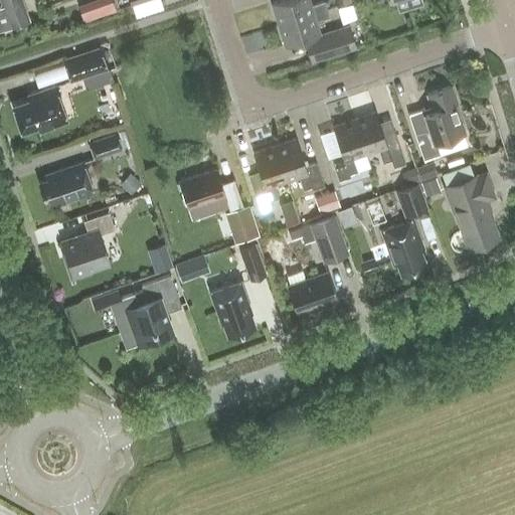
[(0,0),(2,3),(0,3),(0,28),(29,18),(22,0),(0,0)]
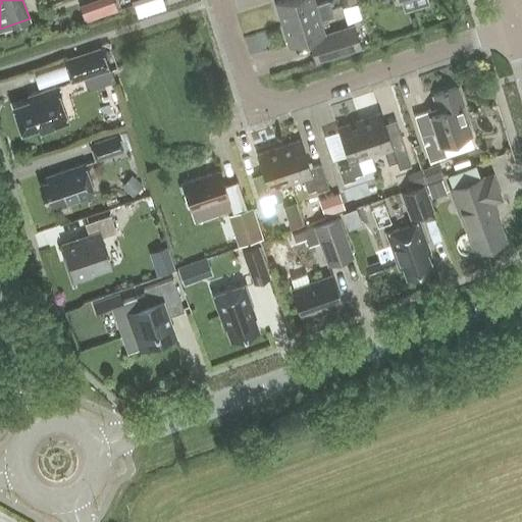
[(87,0),(76,5),(83,21),(114,8),(110,0),(87,0)]
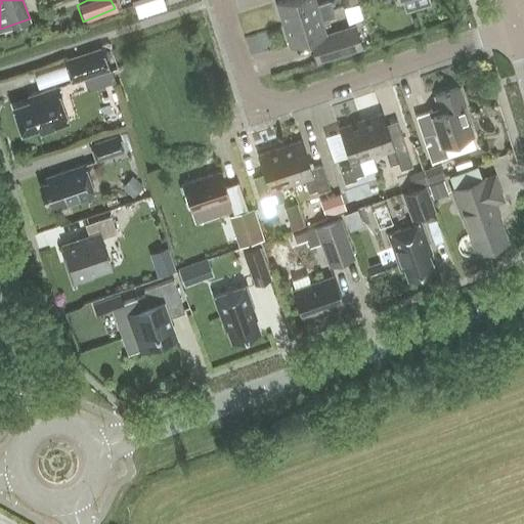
[(282,25),(332,9),(330,1),(315,5),(313,0),(285,0),(275,3),(282,25)]
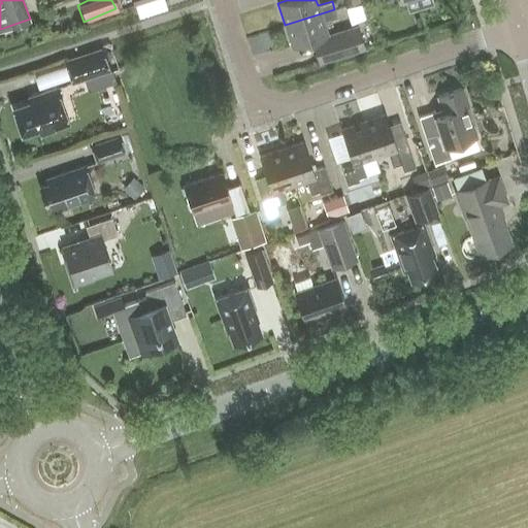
[(292,46),(312,40),(320,63),(365,48),(358,26),(327,35),(323,22),(337,18),(334,9),(285,25),(292,46)]
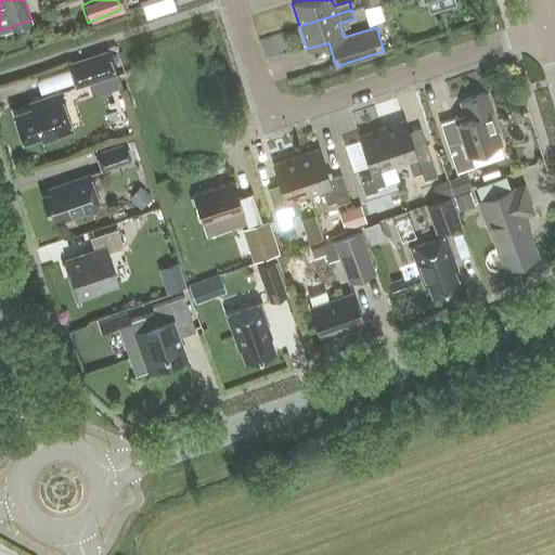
[(106,50),(67,63),(75,88),(115,75),(106,50)]
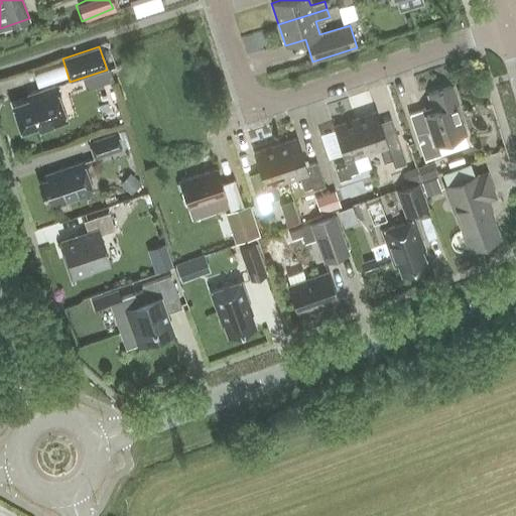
[(39,130),(66,121),(53,86),(27,95),(28,100),(11,106),(20,131),(37,126),(39,130)]
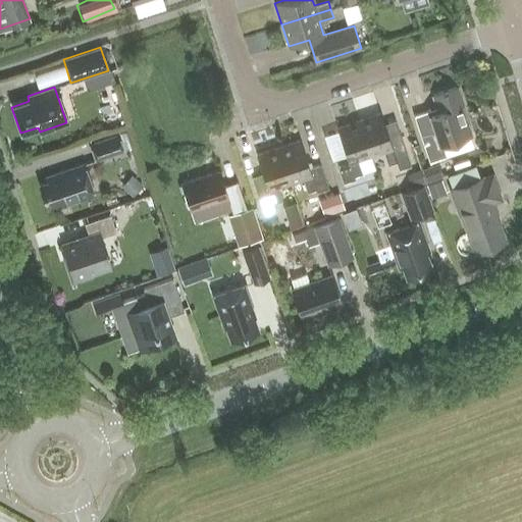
[(456,88),(433,96),(437,108),(413,116),(429,162),(446,157),(441,145),(469,136),(459,106),(461,105),(456,88)]
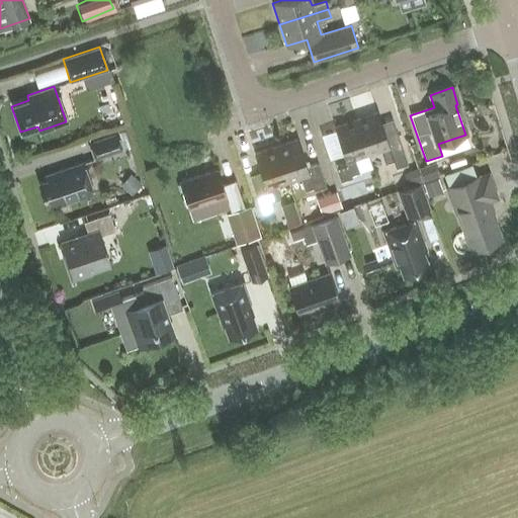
[(376,112),(355,119),(367,155),(379,150),(384,164),(393,161),(395,169),(407,165),(398,136),(385,140),(376,112)]
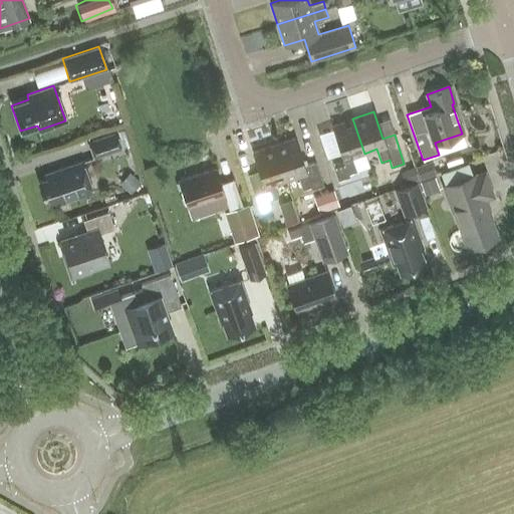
[(351,158),(364,154),(352,118),(331,125),(340,153),(329,157),(337,181),(349,177),(348,174),(356,172),(351,158)]
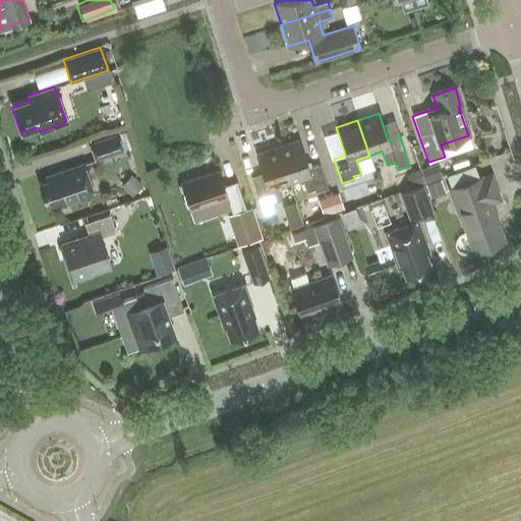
[(125,131),(90,143),(95,161),(124,152),(123,149),(130,147),(125,131)]
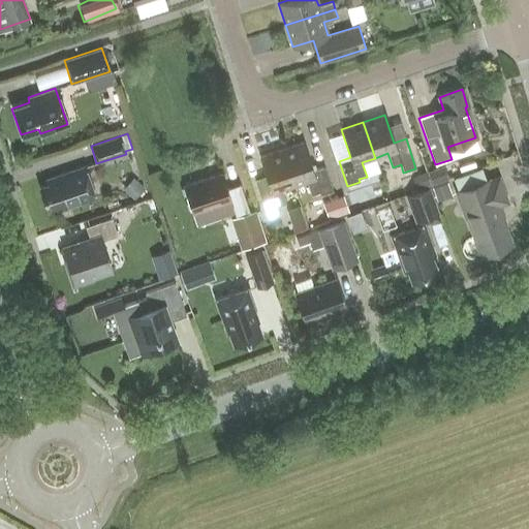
[(303,143),(281,150),(293,185),(306,181),(311,195),(319,192),(320,195),(333,191),(324,166),(312,170),(303,143)]
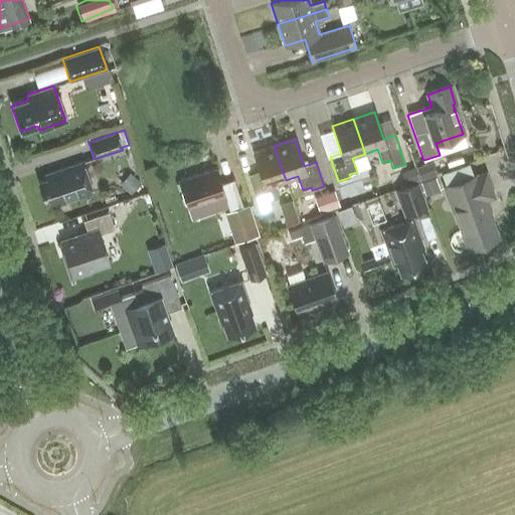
[(286,180),(274,146),(252,153),(262,180),(250,184),(260,212),(272,208),(270,201),(278,198),(273,185),(286,180)]
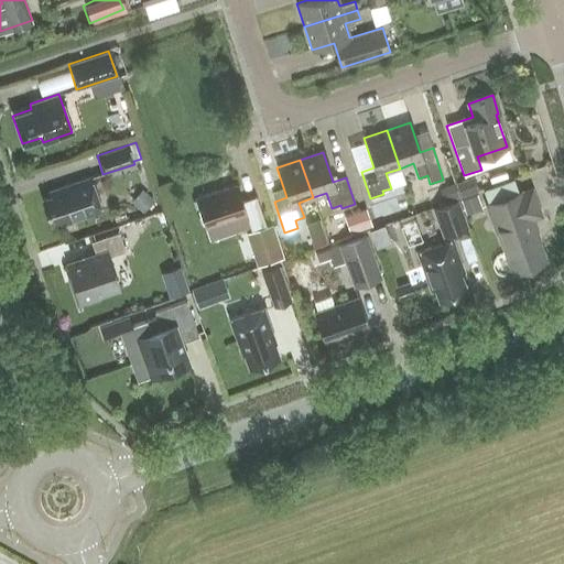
[(58,220),(61,225),(101,210),(90,177),(50,192),(51,196),(42,199),(50,224),(58,220)]
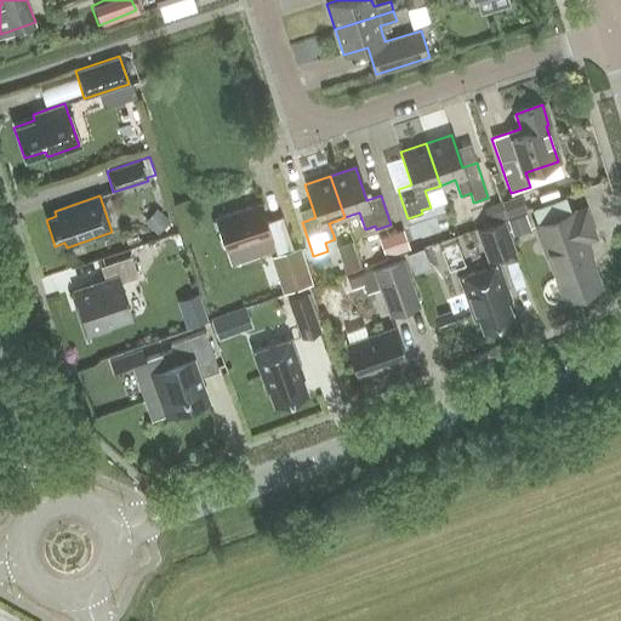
[(527,210),(520,195),(502,201),(507,217),(527,210)]
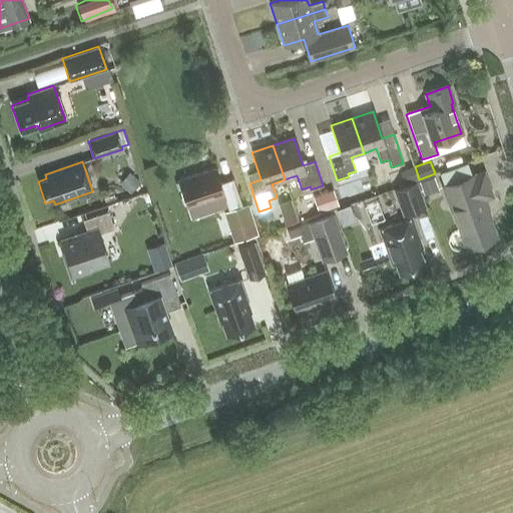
[(413,167),(400,172),(405,184),(418,180),(413,167)]
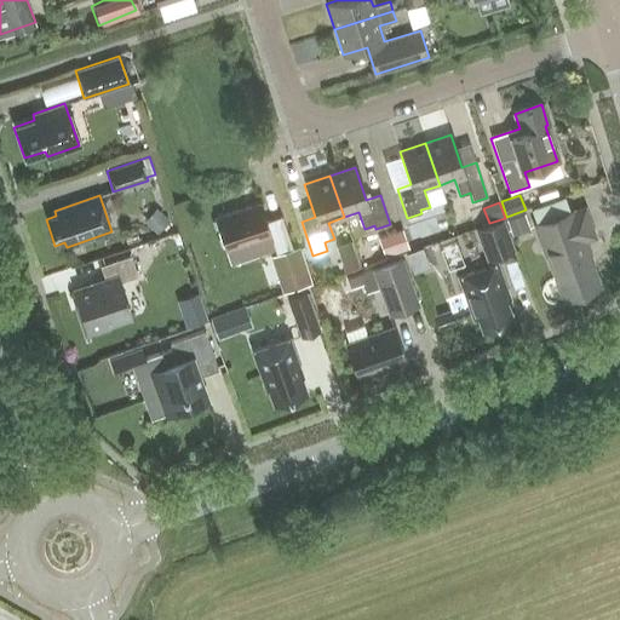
[(259,204),(214,219),(225,250),(269,234),(276,256),(292,251),(281,217),(265,222),(259,204)]
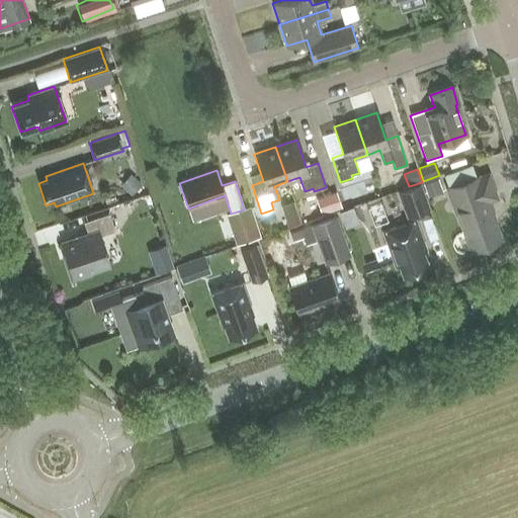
[(470,250),(500,240),(491,213),(492,213),(487,201),(496,197),(488,174),(479,178),(479,176),(446,188),(455,212),(456,212),(470,250)]
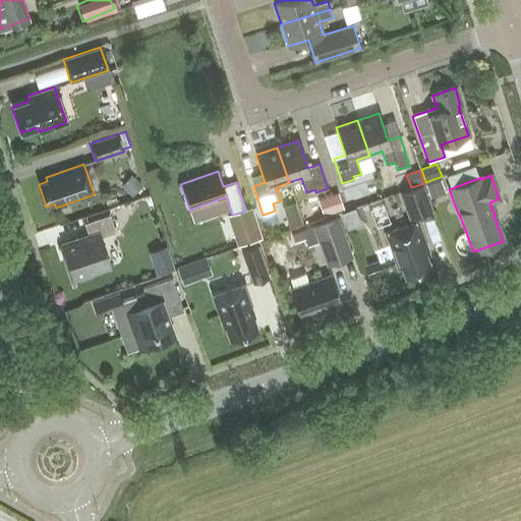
[(441,180),(426,185),(430,197),(445,192),(441,180)]
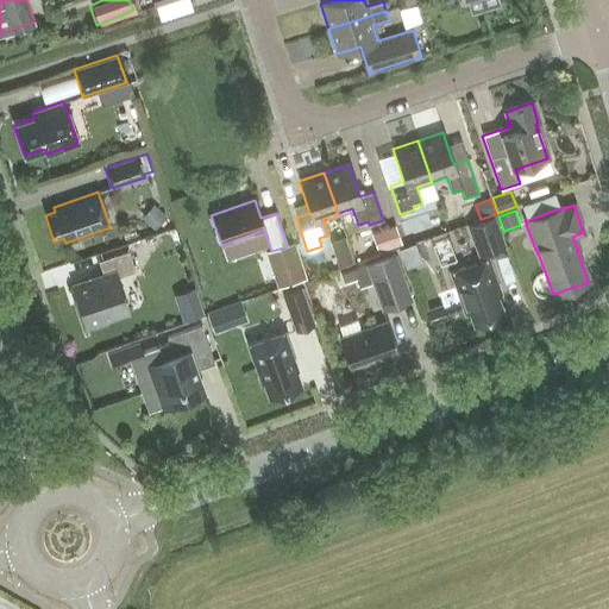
[(468,226),(478,256),(506,246),(495,215),(468,226)]
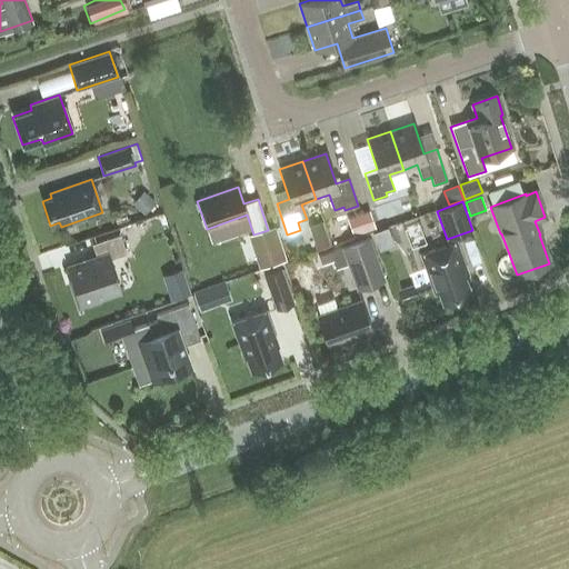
[(369,211),(347,219),(353,236),(375,228),(369,211)]
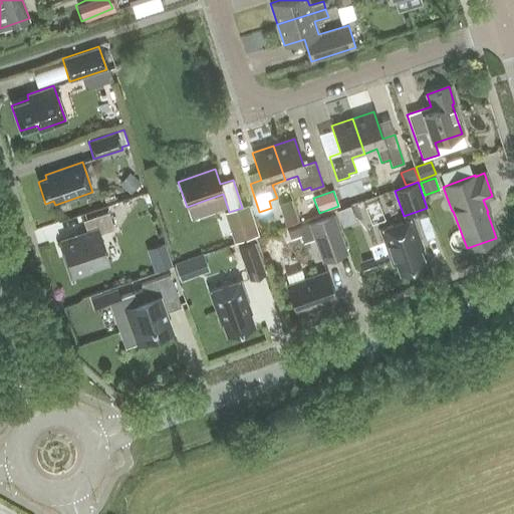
[(286,227),(298,223),(290,201),(278,205),(286,227)]
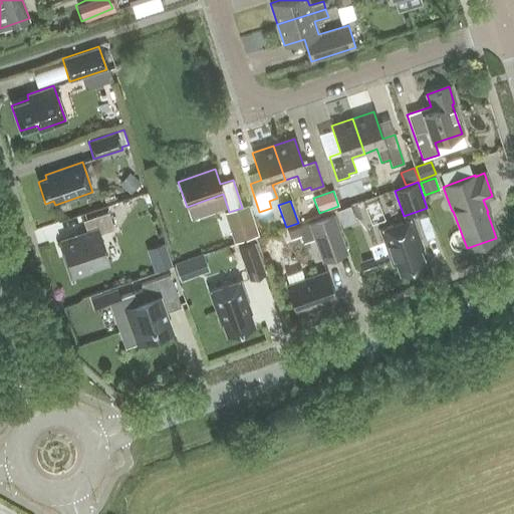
[(229,212),(224,214),(234,243),(259,235),(248,205),(242,208),(229,212)]
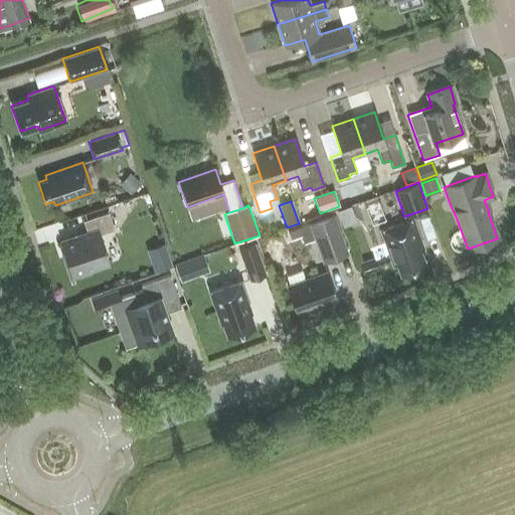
[(99,234),(114,229),(108,212),(82,220),(87,232),(60,240),(67,261),(64,262),(70,280),(90,274),(89,272),(109,265),(99,234)]
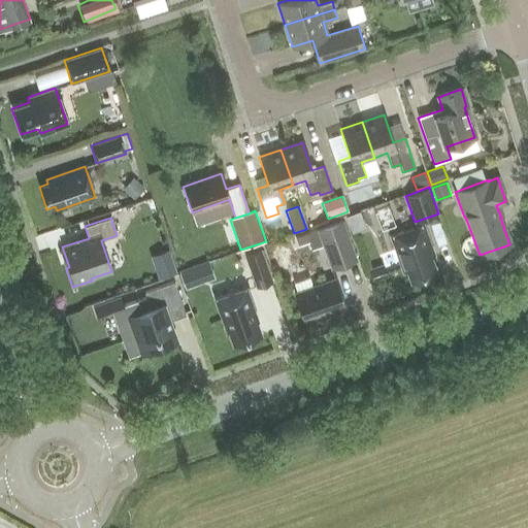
[(332,271),(357,262),(341,222),(317,231),(332,271)]
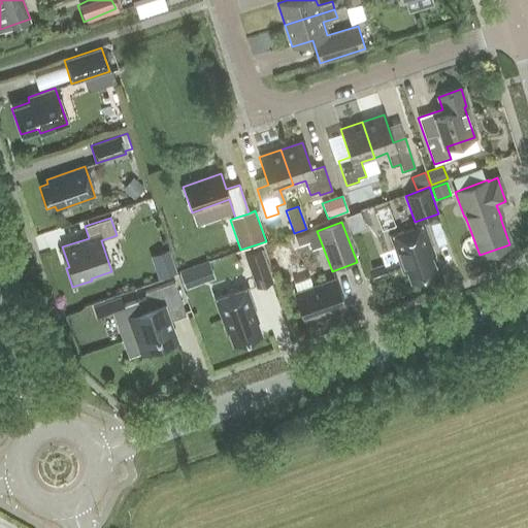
[(410,281),(435,271),(425,242),(428,241),(423,225),(391,236),(403,271),(406,270),(410,281)]
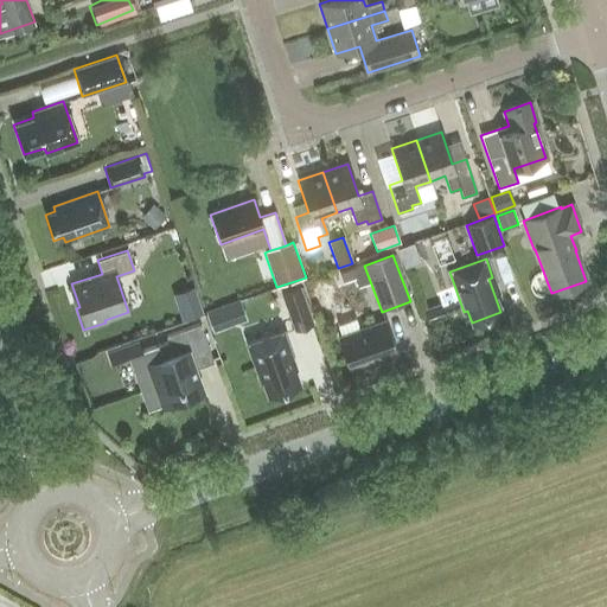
[(281,293),(294,331),(314,324),(300,286),(281,293)]
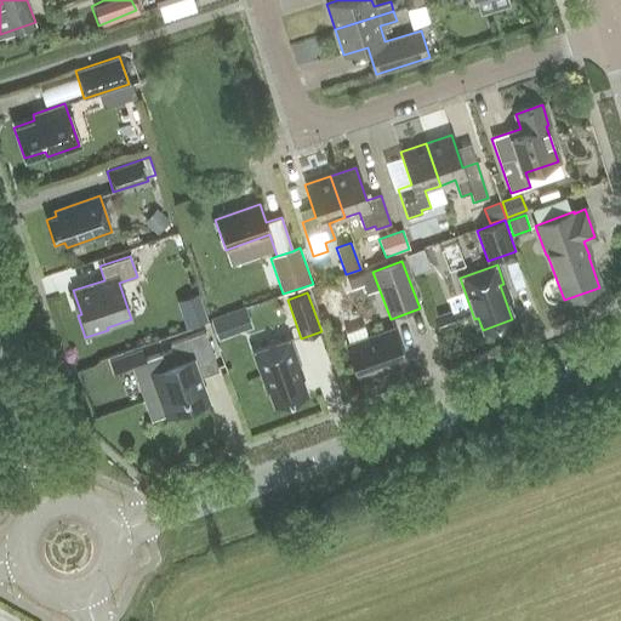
[(451,312),(433,317),(438,331),(456,326),(451,312)]
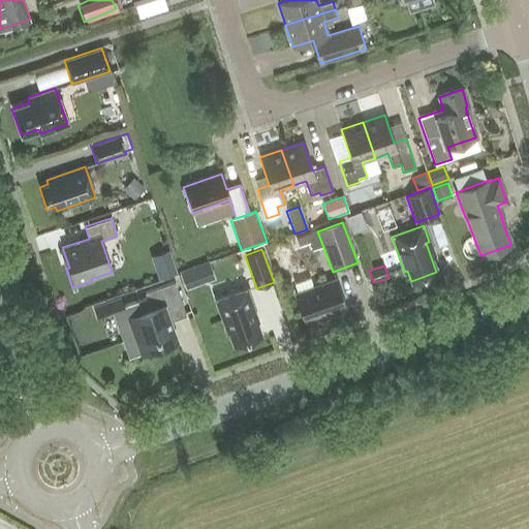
[(294,294),(304,320),(345,305),(336,280),(315,287),(312,279),(297,284),(300,293),(294,294)]
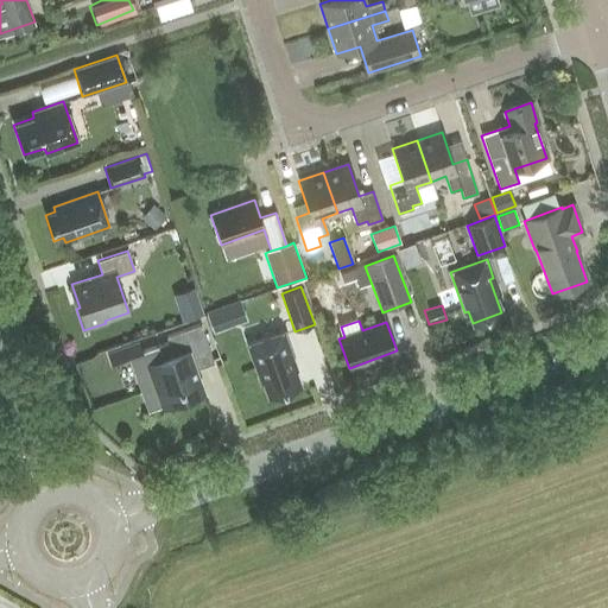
[(214,363),(200,324),(166,337),(168,342),(140,353),(145,366),(134,371),(149,411),(203,391),(196,369),(214,363)]
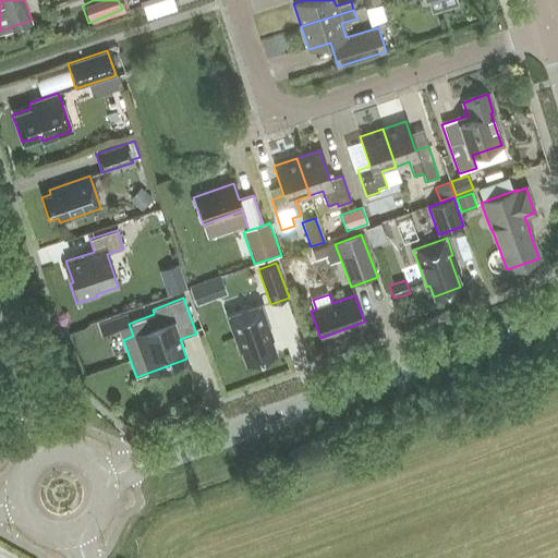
[(268,329),(259,304),(227,316),(239,351),(241,350),(245,364),(276,353),(267,330),(268,329)]
